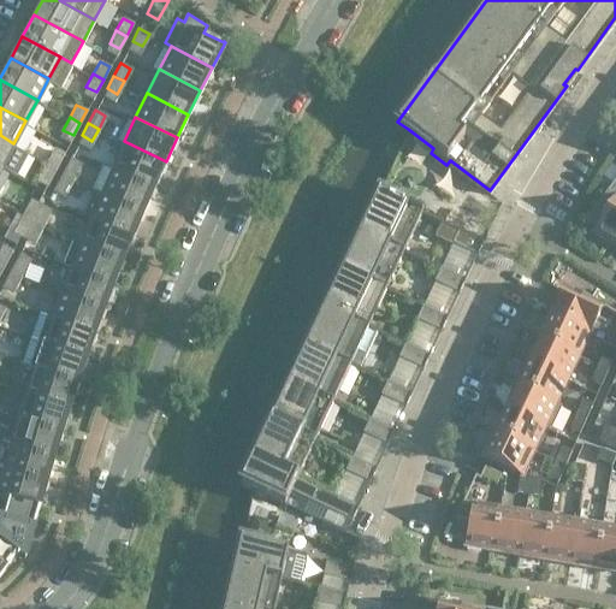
[(13,143),(0,135),(0,163),(1,164),(13,143)]
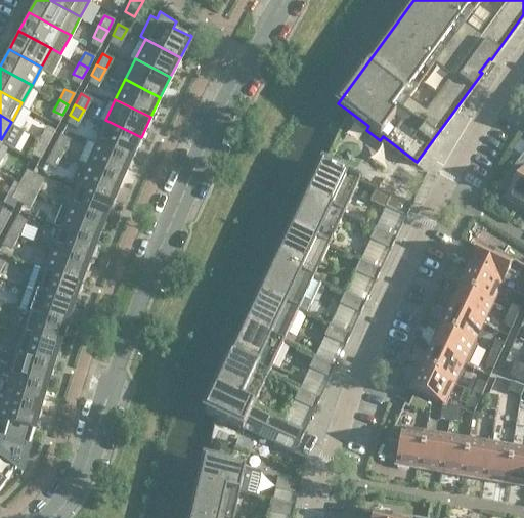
[(105,120),(96,140),(132,157),(141,137),(105,120)]
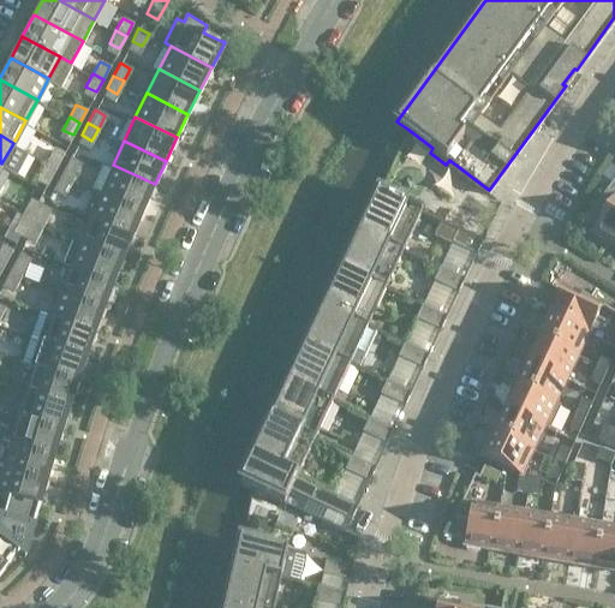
[(53,148),(47,160),(57,166),(64,153),(53,148)]
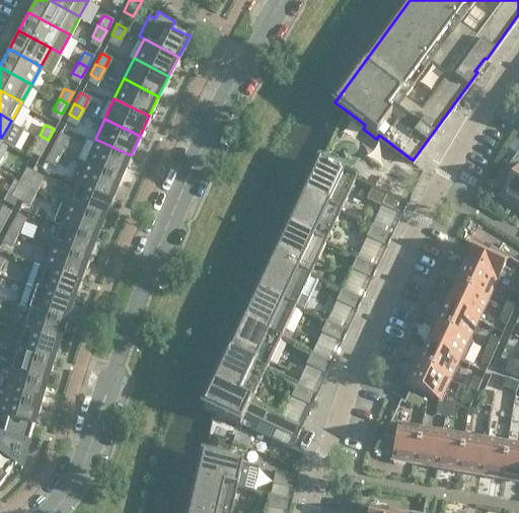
[(53,143),(62,148),(67,138),(59,133),(53,143)]
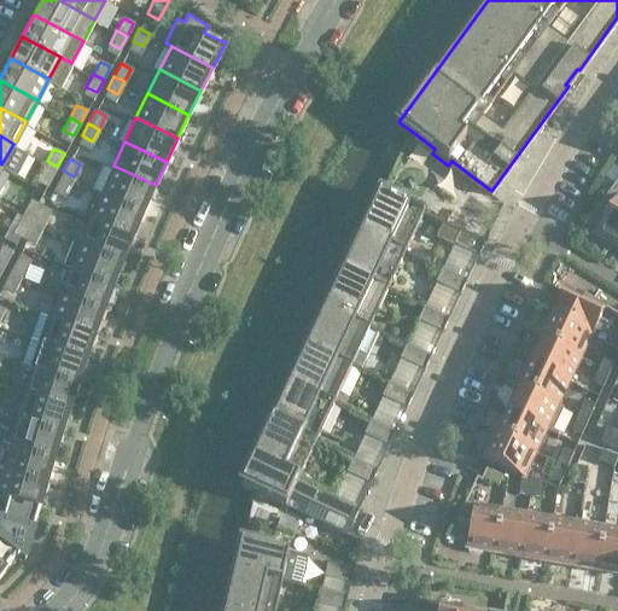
[(57,167),(47,161),(40,174),(51,179),(57,167)]
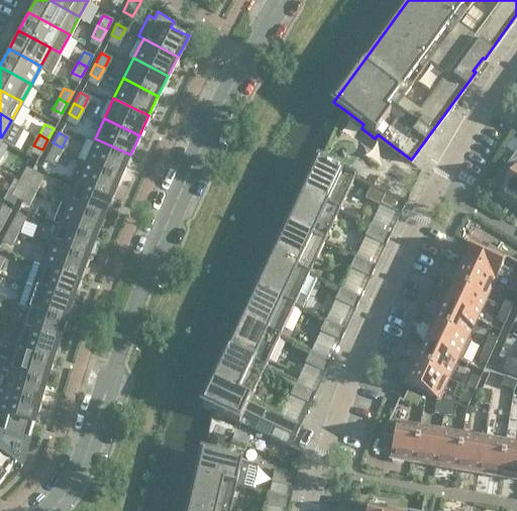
[(130,155),(95,138),(86,158),(121,174),(130,155)]
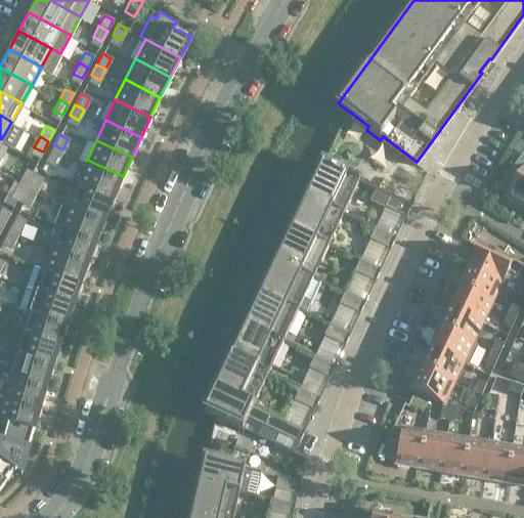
[(62,149),(53,144),(47,156),(56,160),(62,149)]
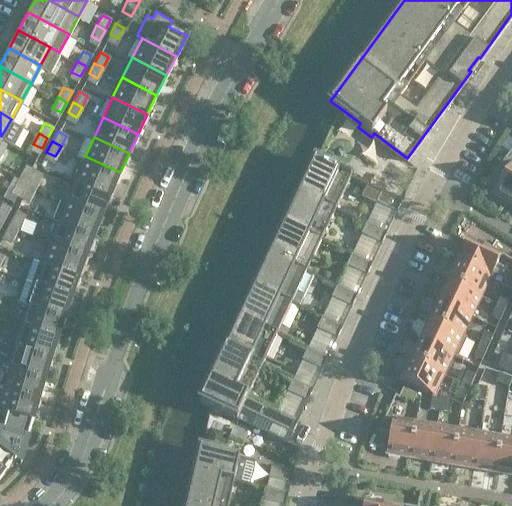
[(511,146),(505,153),(486,179),(496,186),(494,189),(511,199),(511,146)]
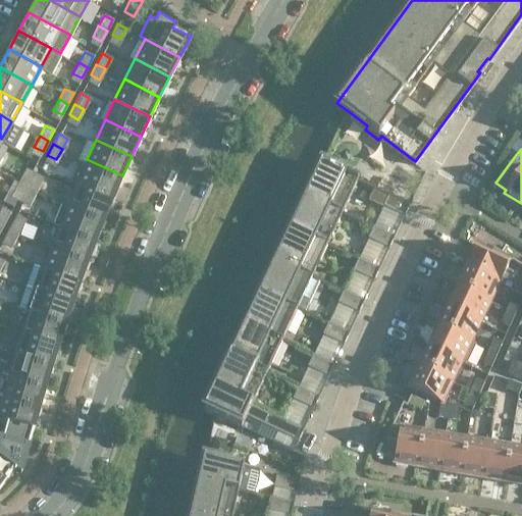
[(71,178),(77,181),(113,197),(122,175),(87,159),(81,157),(71,178)]
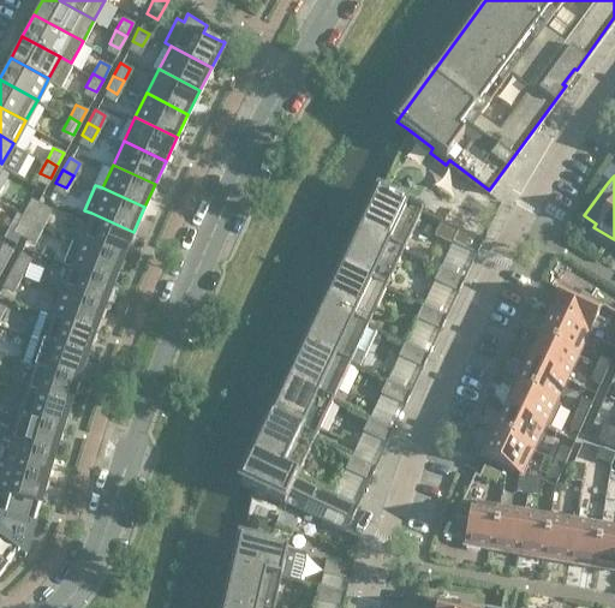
[(375,220),(370,230),(370,231),(404,246),(422,208),(378,188),(365,216),(375,220)]
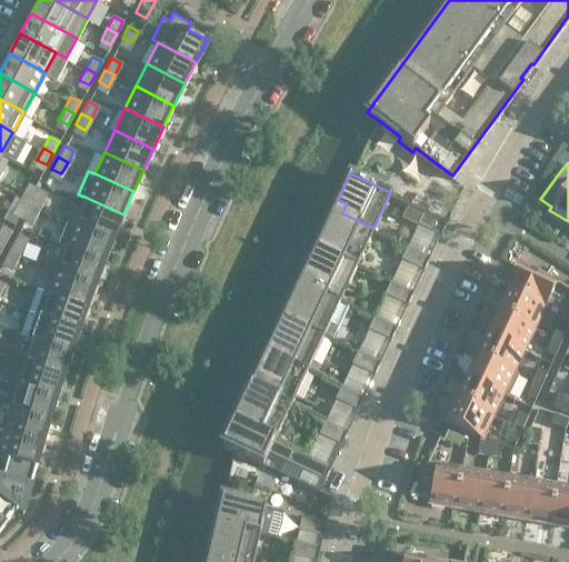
[(21,196),(31,200),(37,189),(28,183),(21,196)]
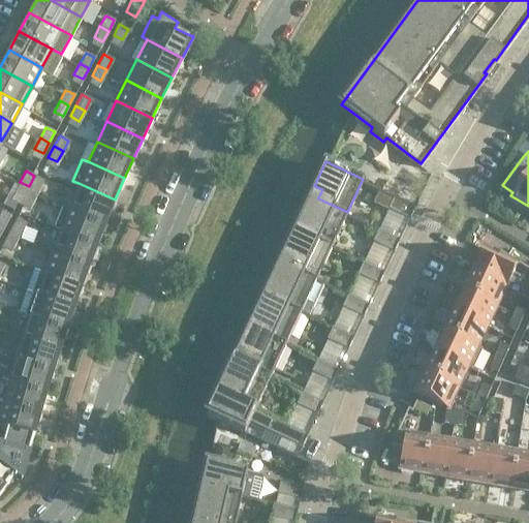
[(29,186),(37,191),(43,180),(34,176),(29,186)]
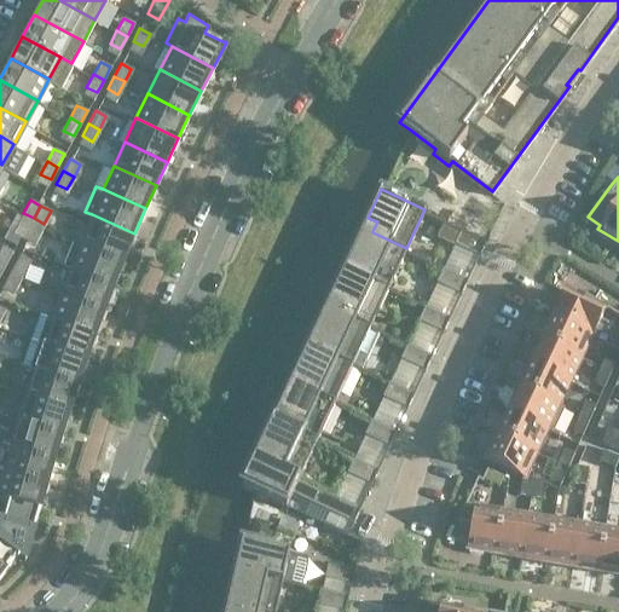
[(17,225),(27,231),(34,218),(23,213),(17,225)]
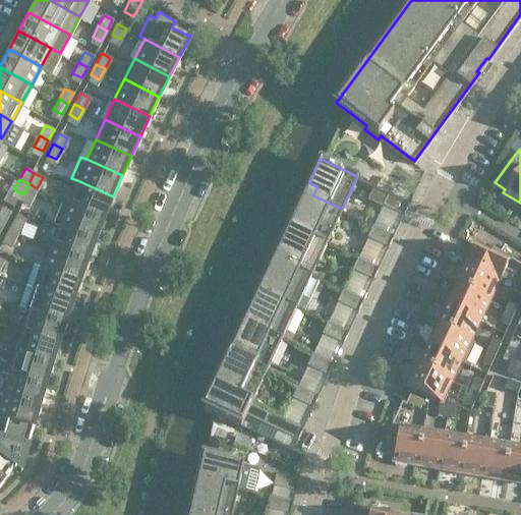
[(113,196),(77,180),(68,202),(105,217),(113,196)]
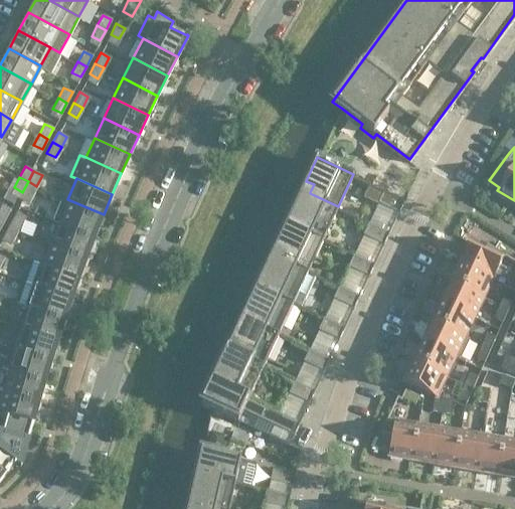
[(31,196),(36,186),(28,181),(22,192),(31,196)]
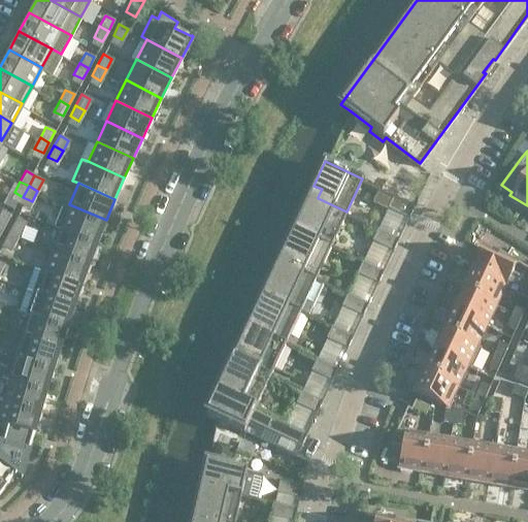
[(47,191),(40,187),(38,192),(45,196),(47,191)]
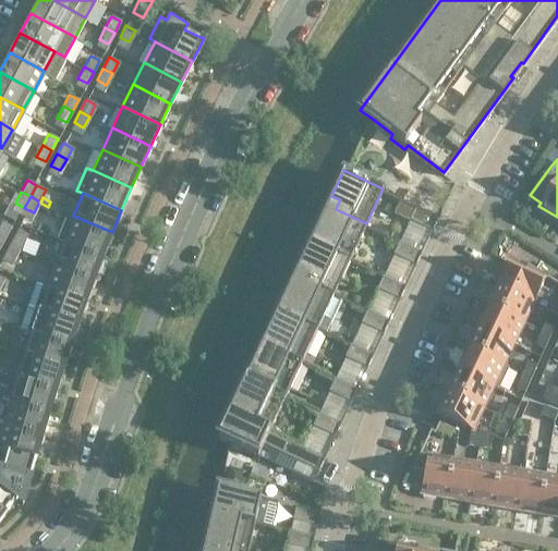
[(410,217),(433,228),(438,215),(415,204),(410,217)]
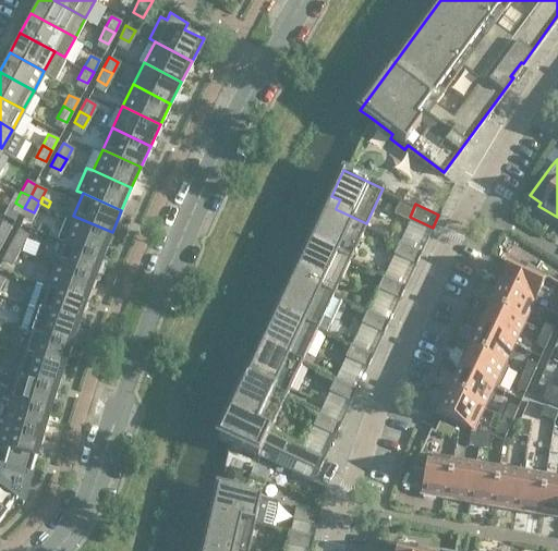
[(336,209),(336,208),(327,205),(315,230),(324,234),(319,243),(350,258),(366,223),(336,209)]
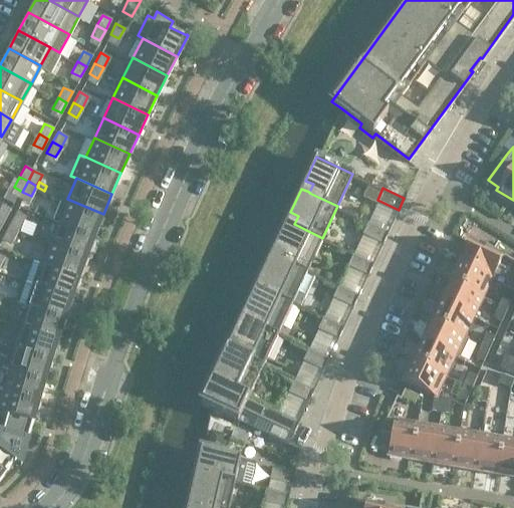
[(96,230),(103,214),(67,199),(62,197),(53,217),(59,220),(95,234),(96,230)]
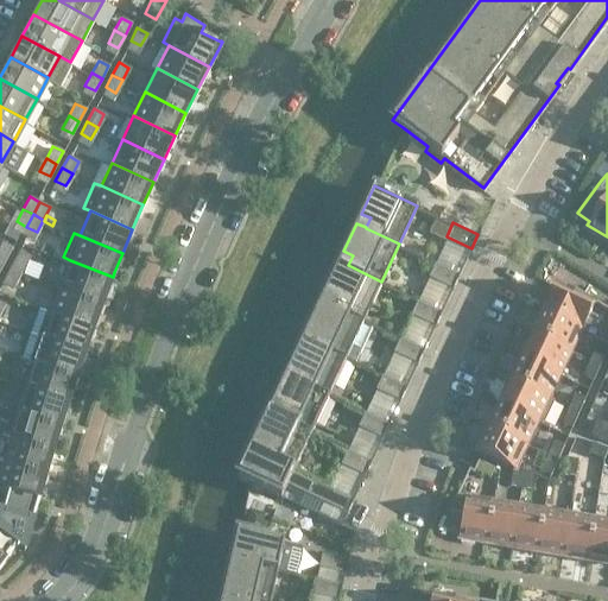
[(1,242),(0,244),(0,257),(5,260),(11,247),(1,242)]
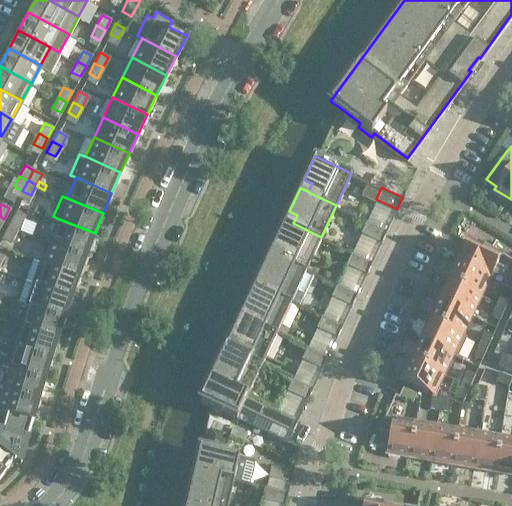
[(9,222),(18,226),(23,216),(15,211),(9,222)]
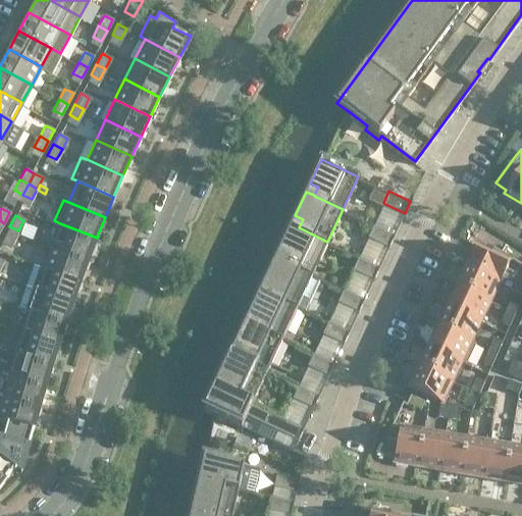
[(89,258),(97,238),(60,223),(52,244),(89,258)]
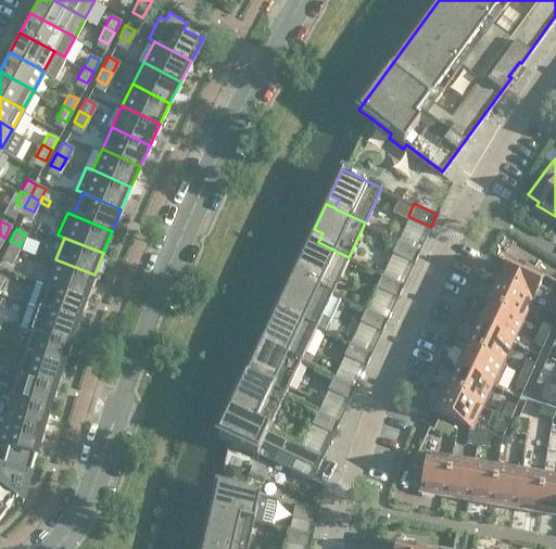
[(332,291),(349,257),(318,242),(310,238),(298,264),(306,267),(302,276),(302,277),(332,291)]
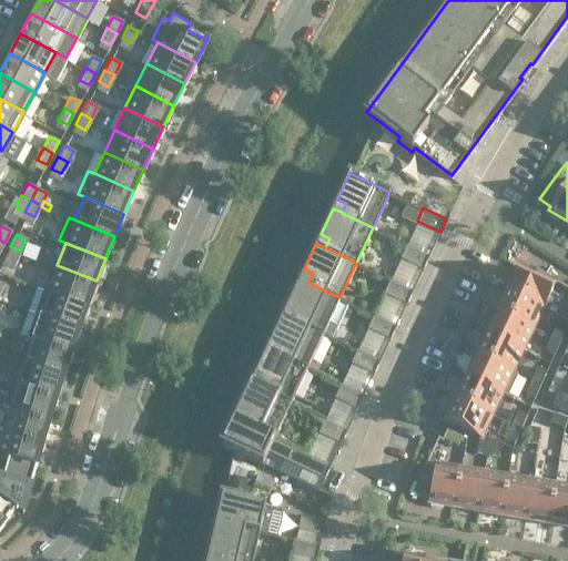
[(401,255),(424,266),(429,254),(406,243),(401,255)]
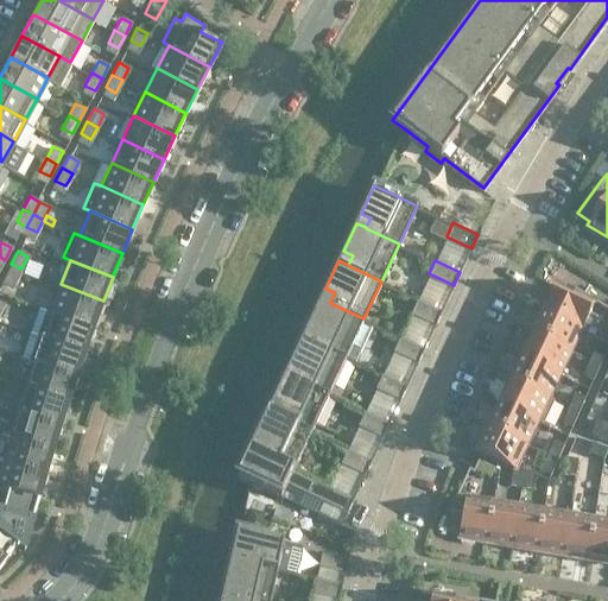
[(21,269),(11,264),(4,276),(14,282),(21,269)]
